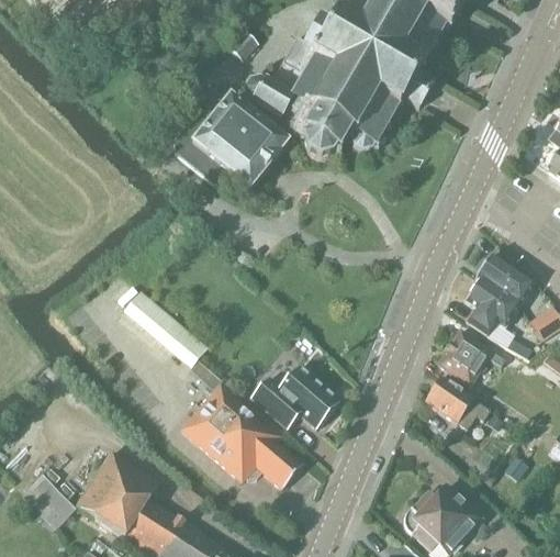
[(247,108),(245,111),(278,136),(279,135),(283,138),(291,126),(287,123),(290,119),(305,127),(302,132),(305,134),(303,142),(305,151),(312,156),(321,158),(328,156),(335,151),(338,153),(350,132),(376,147),(390,122),(399,107),(404,98),(421,108),(436,80),(420,70),(446,25),(450,29),(467,0),(345,0),(334,19),(321,11),(304,41),(298,36),(271,81),(269,79),(266,77),(265,79),(256,77),(249,80),(245,88),(246,96),(252,102),(250,103),(248,109),(247,108)]
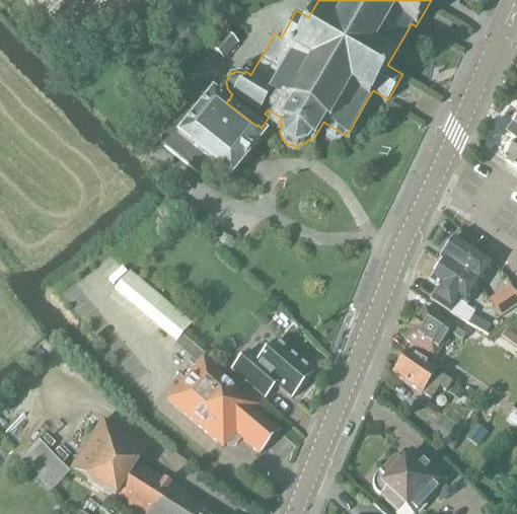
[(214,46),(224,55),(238,41),(227,30),(214,46)]
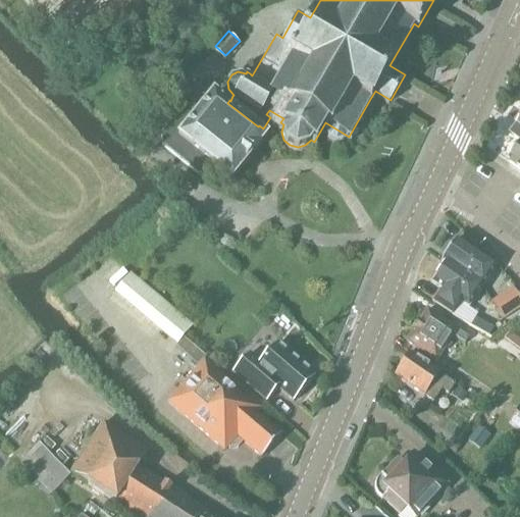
[(519,116),(511,130),(519,136),(519,145),(511,157),(519,163),(519,116)]
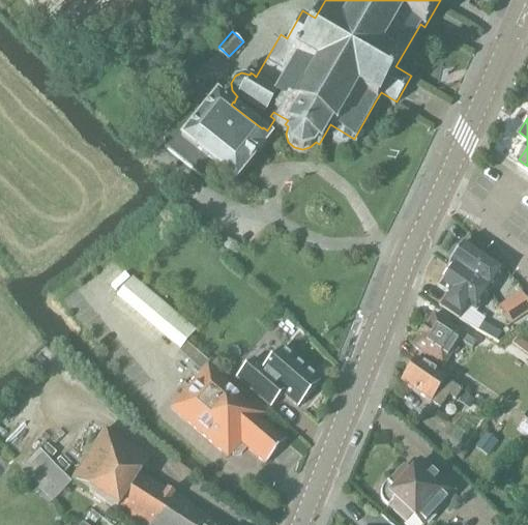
[(527,138),(519,132),(505,150),(519,159),(527,147),(527,138)]
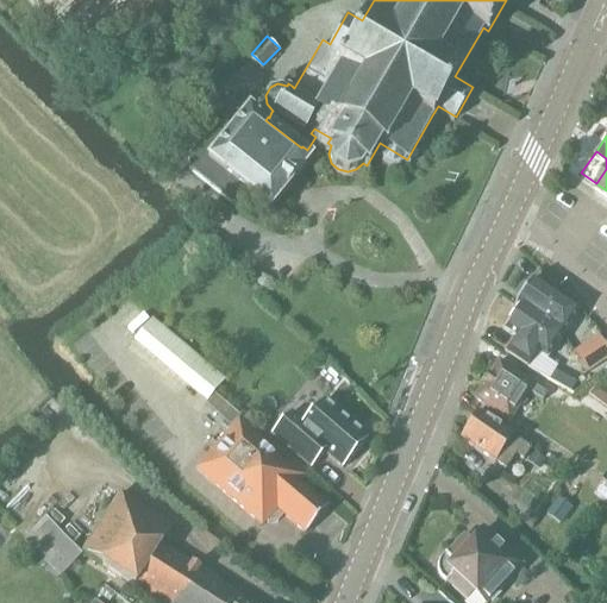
[(580,306),(533,274),(515,299),(520,302),(563,331),(580,306)]
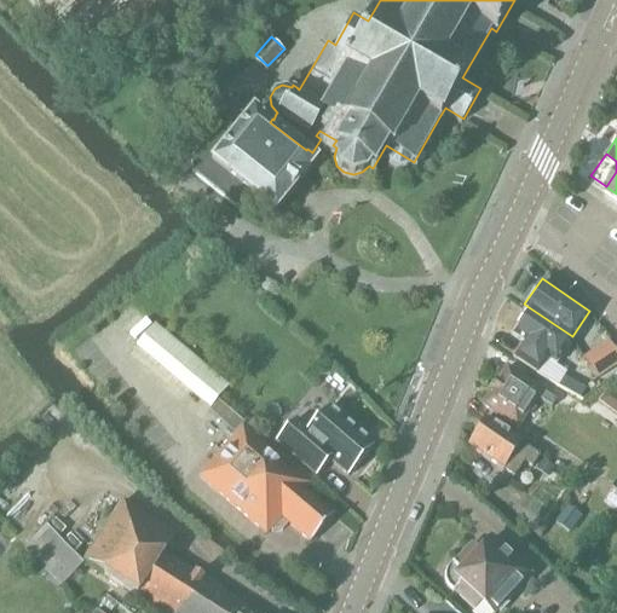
[(572,336),(529,307),(513,330),(524,337),(522,340),(514,352),(538,369),(548,354),(557,360),(572,336)]
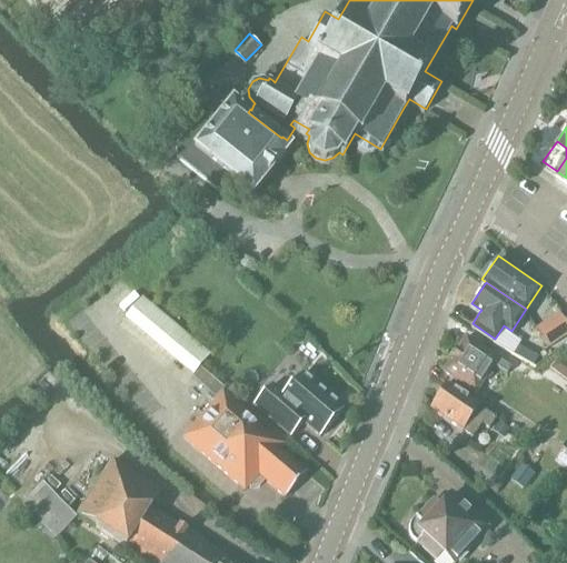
[(127,313),(195,370),(211,351),(142,294),(127,313)]
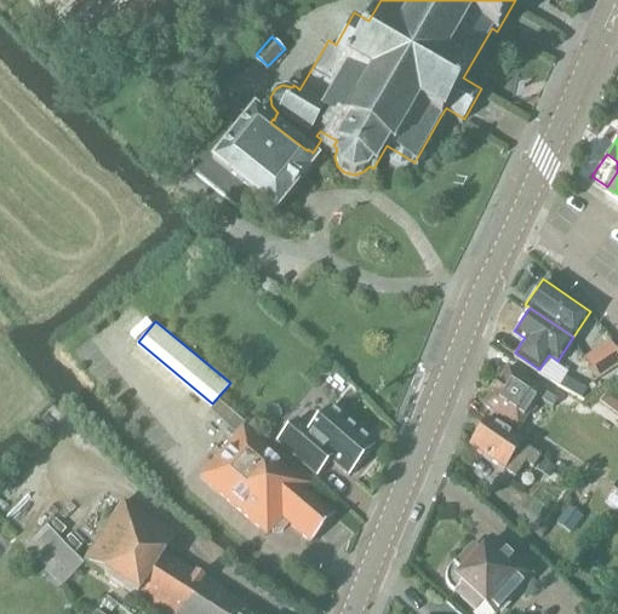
[(617,348),(616,345),(591,362),(600,374),(617,361),(617,348)]
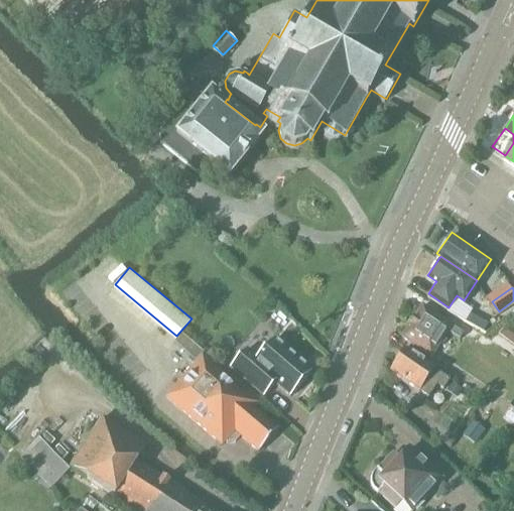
[(450,328),(453,322),(423,302),(402,334),(432,354),(450,328)]
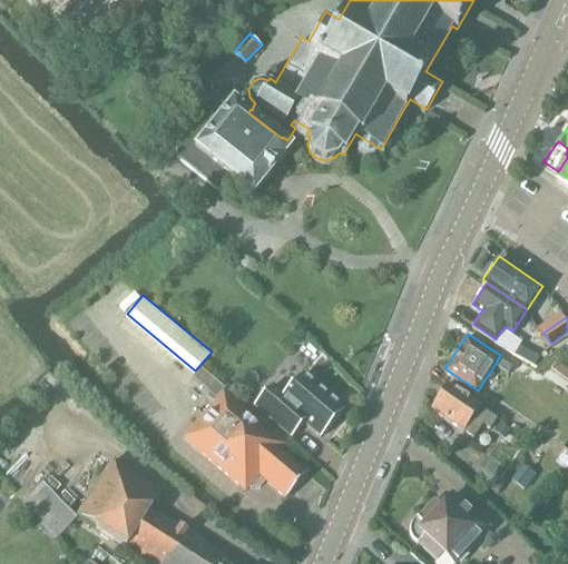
[(528,347),(524,356),(535,362),(539,354),(528,347)]
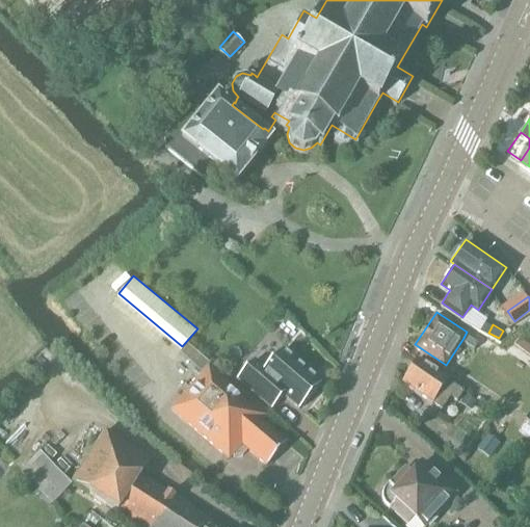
[(475,337),(467,332),(464,338),(471,343),(475,337)]
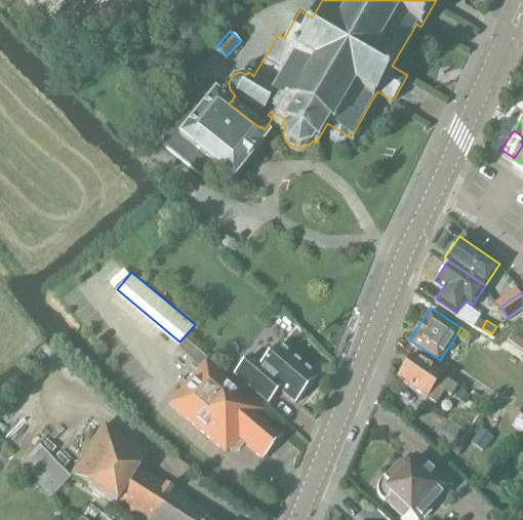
[(318,375),(317,375),(279,342),(262,361),(251,352),(235,370),(269,400),(281,387),(296,400),(318,375)]
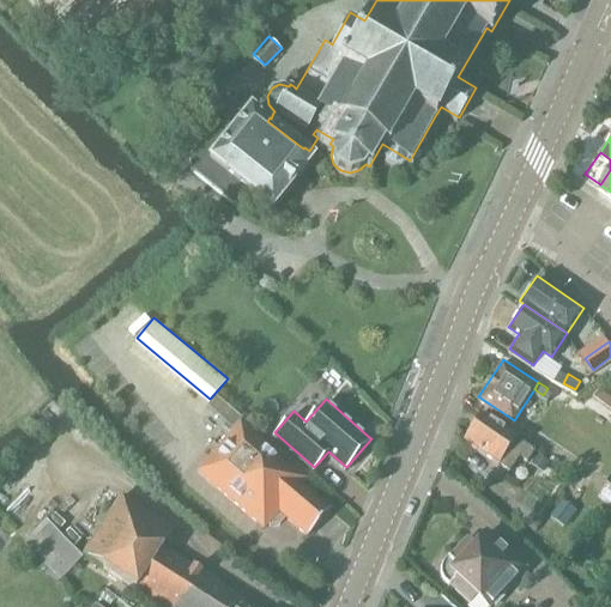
[(466,438),(509,468),(520,453),(538,465),(545,454),(484,412),(476,424),(472,425),(467,431),(469,435),(466,438)]
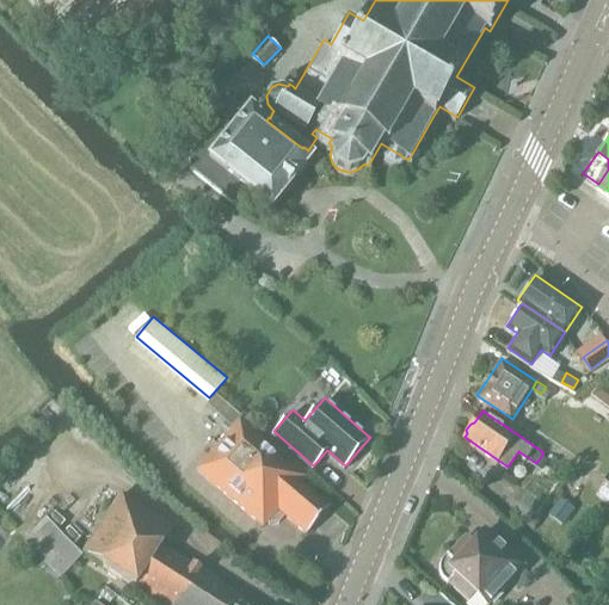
[(198,465),(264,523),(268,518),(270,519),(280,519),(285,512),(308,530),(331,504),(301,479),(309,470),(275,440),(272,444),(240,417),(198,465)]
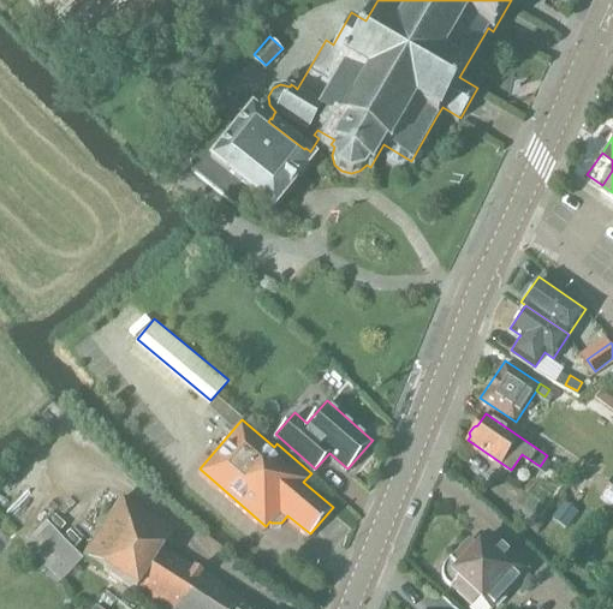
[(612,476),(603,489),(601,493),(612,501),(612,476)]
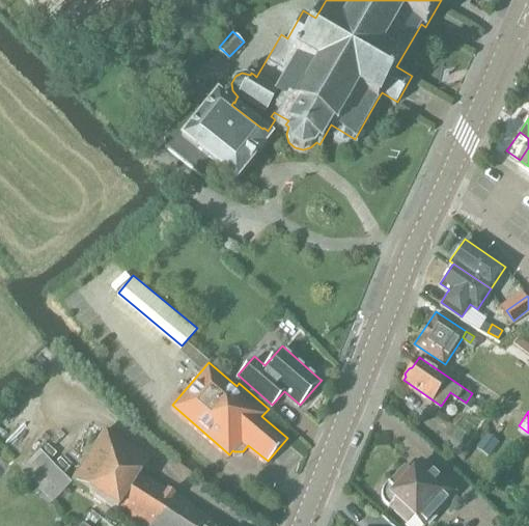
[(222,525),(223,525),(140,472),(150,455),(107,427),(75,478),(148,525),(222,525)]
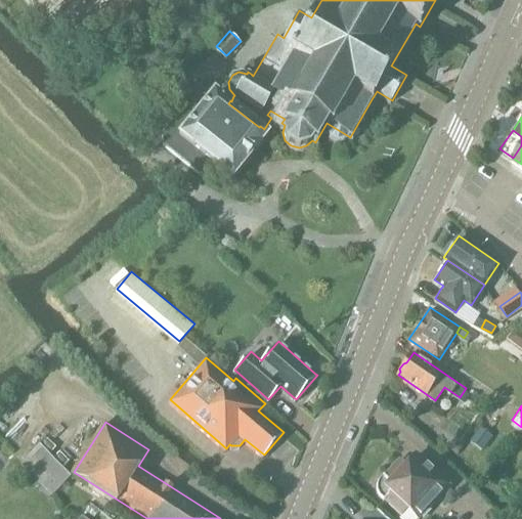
[(46,436),(41,442),(25,460),(56,491),(74,474),(66,466),(72,459),(60,449),(55,457),(50,451),(56,444),(46,436)]
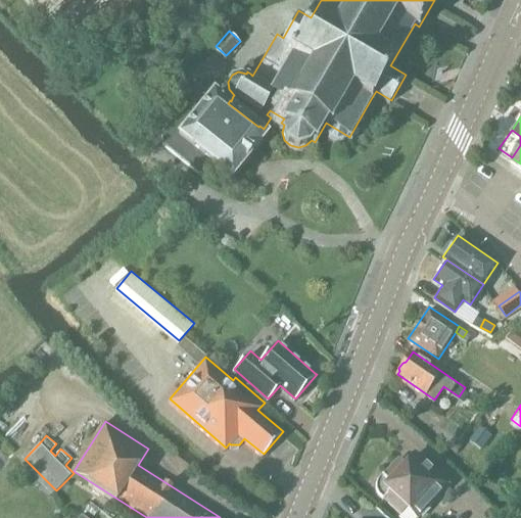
[(377,481),(377,487),(379,492),(384,497),(385,496),(401,511),(408,505),(418,515),(448,481),(416,451),(406,462),(399,456),(384,472),(383,471),(382,472),(378,476),(377,481)]
